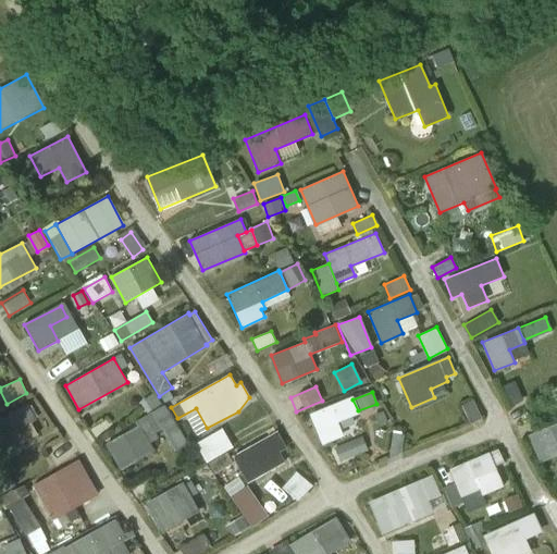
[(353,397),(310,415),(321,444),(343,435),(336,421),(358,413),(358,410),(353,399),(353,397)]
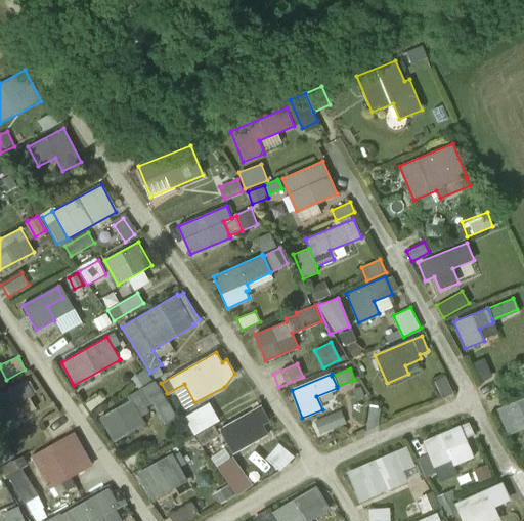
[(453,393),(445,376),(434,381),(442,398),(453,393)]
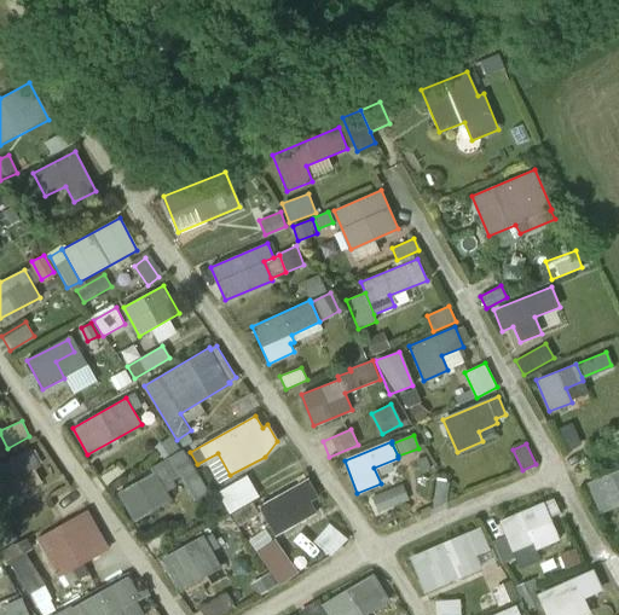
[(40,466),(30,448),(0,464),(0,487),(17,477),(40,466)]
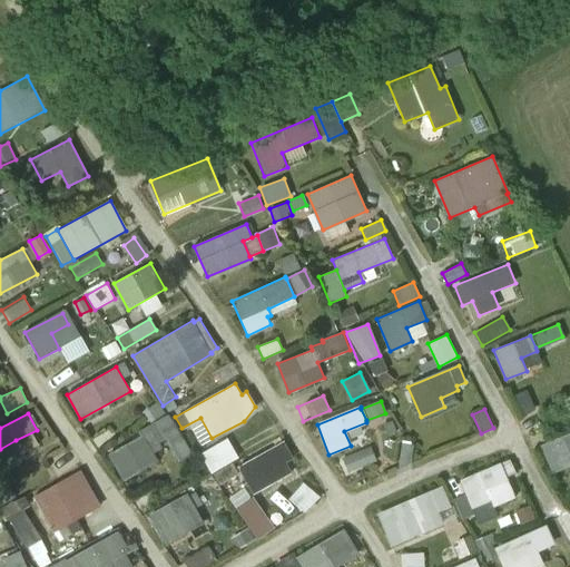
[(141,436),(108,455),(124,480),(158,460),(154,452),(161,447),(159,443),(167,439),(179,460),(192,453),(169,414),(139,432),(141,436)]
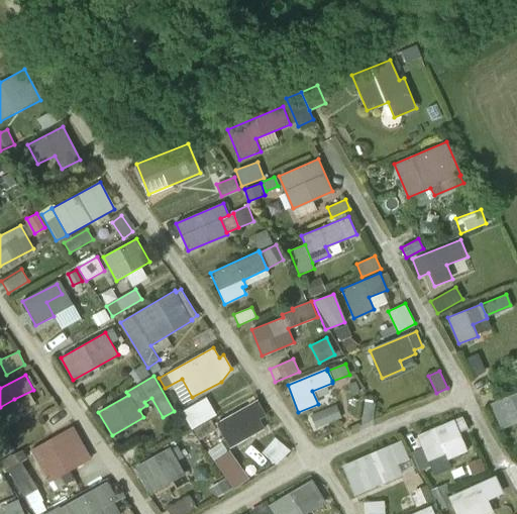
[(516,391),(491,402),(501,428),(516,422),(516,391)]
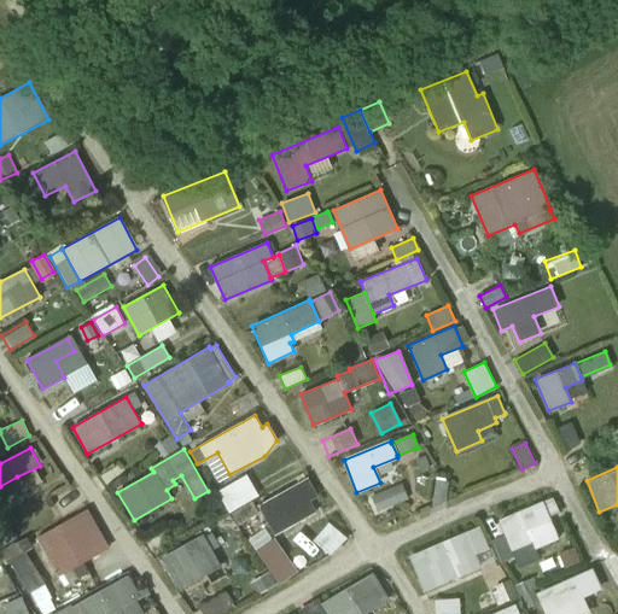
[(257,496),(246,475),(217,491),(228,512),(257,496)]
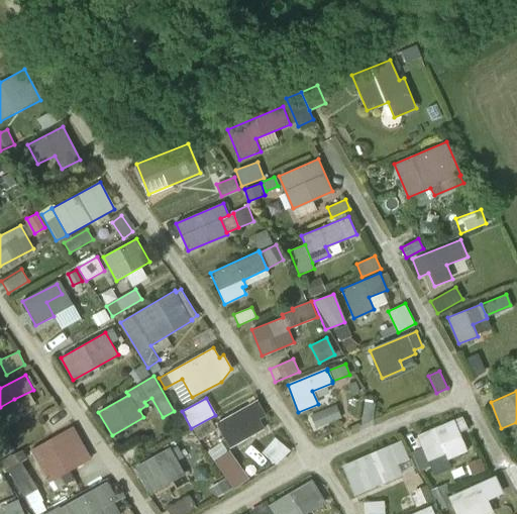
[(22,414),(14,399),(0,407),(0,420),(2,425),(22,414)]
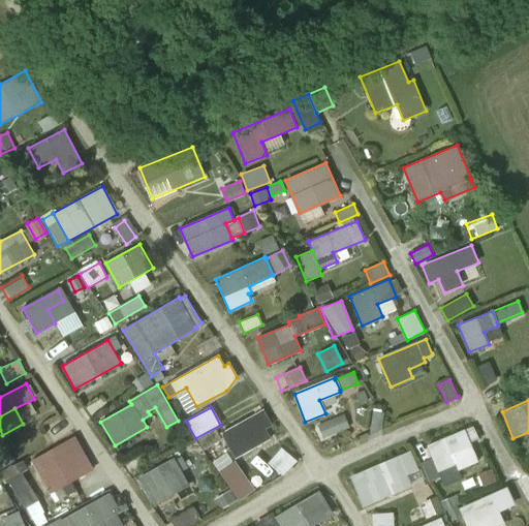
[(271,425),(262,409),(221,432),(236,457),(270,438),(265,428),(271,425)]
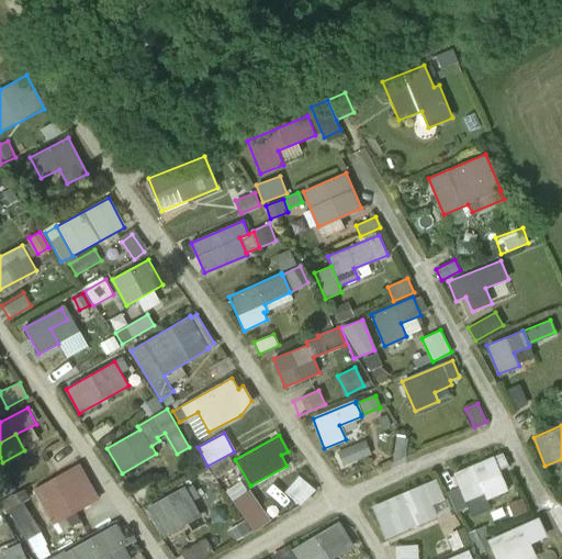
[(407,438),(396,436),(393,459),(405,455),(407,438)]
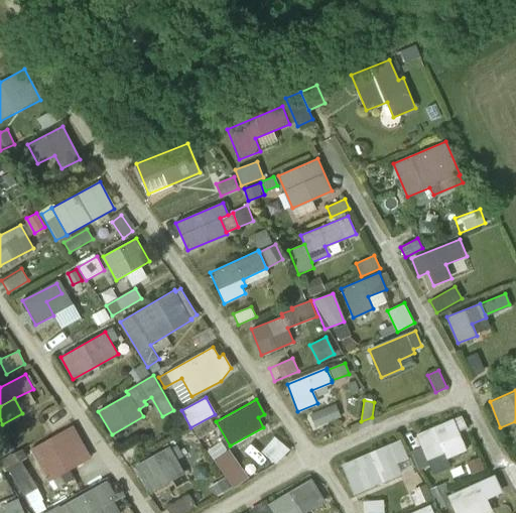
[(341,416),(336,404),(309,414),(314,426),(341,416)]
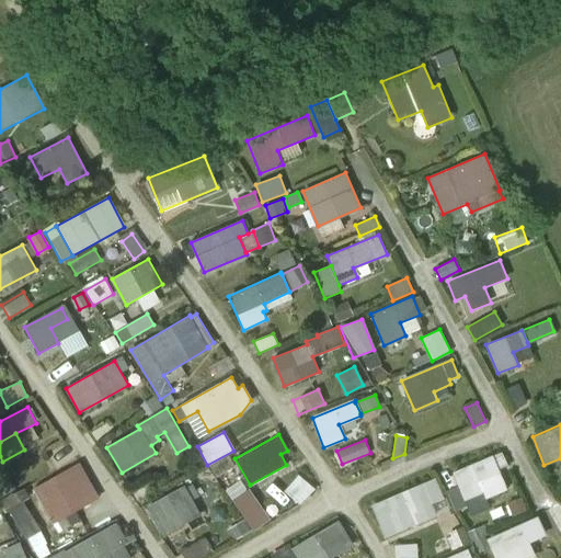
[(493,455),(453,471),(458,486),(464,500),(465,500),(482,492),(485,499),(506,490),(493,455)]
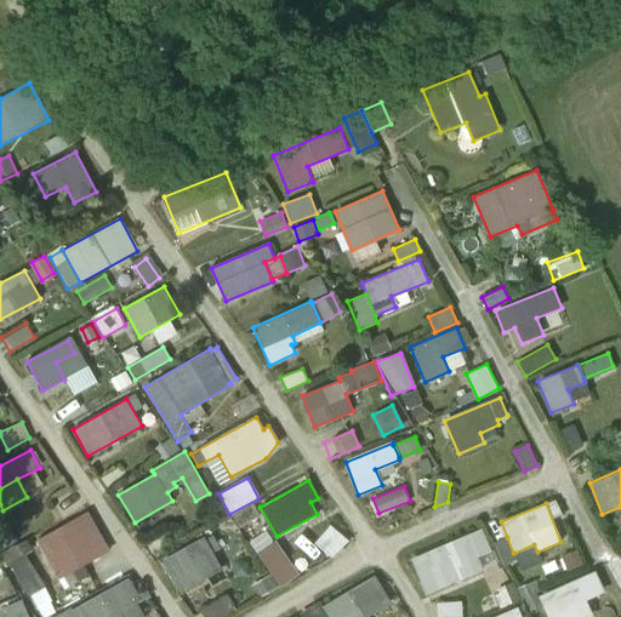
[(109,550),(87,512),(36,540),(58,578),(109,550)]
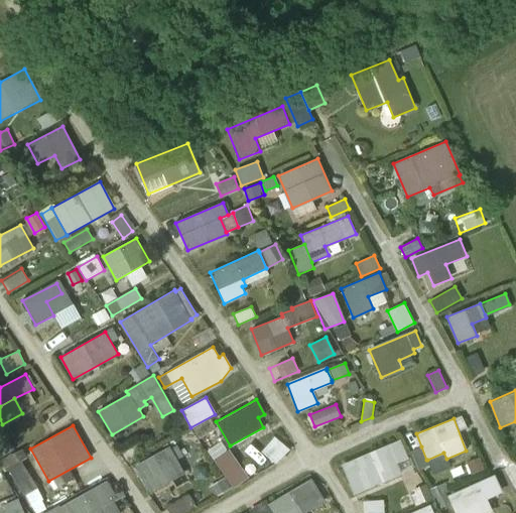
[(288,450),(274,436),(261,451),(275,464),(288,450)]
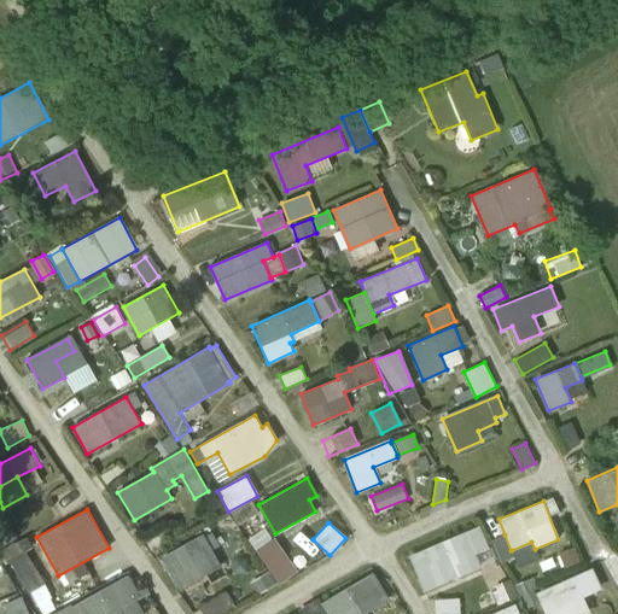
[(479,526),(409,556),(425,591),(481,567),(474,554),(489,548),(479,526)]
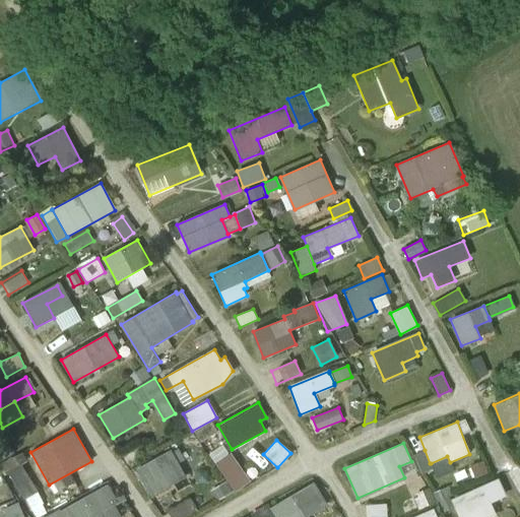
[(186,476),(171,450),(137,468),(152,496),(186,476)]
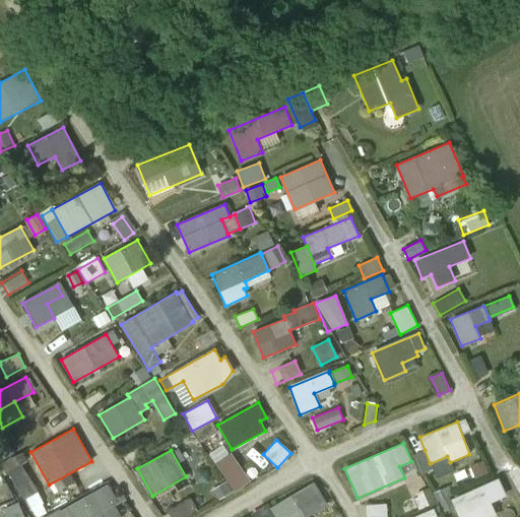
[(430,463),(425,450),(413,454),(421,472),(433,468),(431,463),(430,463)]
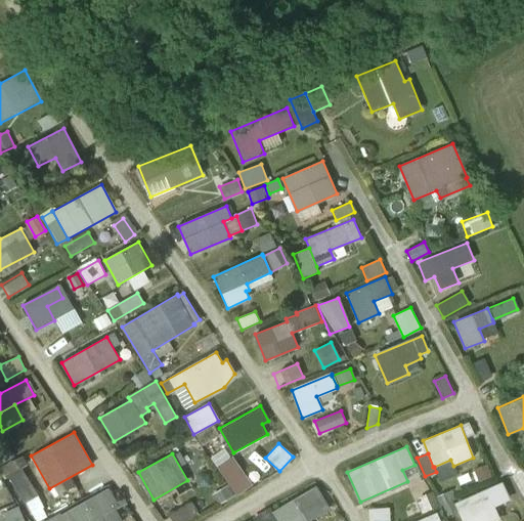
[(247,487),(230,457),(218,464),(228,484),(233,494),(247,487)]
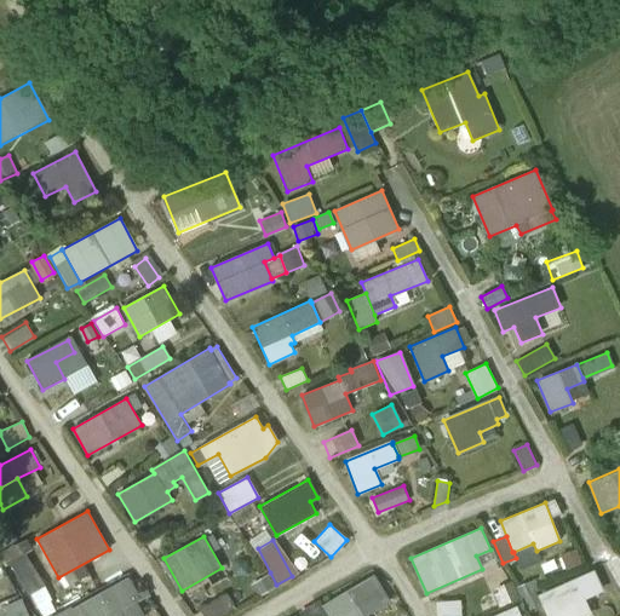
[(28,596),(45,585),(26,553),(9,563),(28,596)]
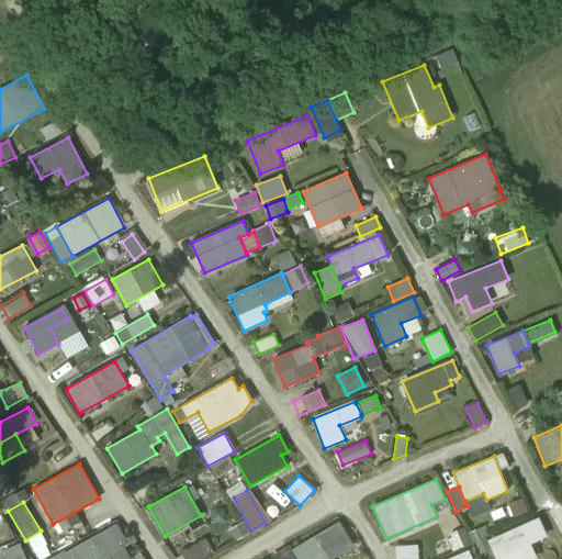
[(538,517),(487,539),(495,558),(532,558),(536,558),(529,544),(547,536),(538,517)]
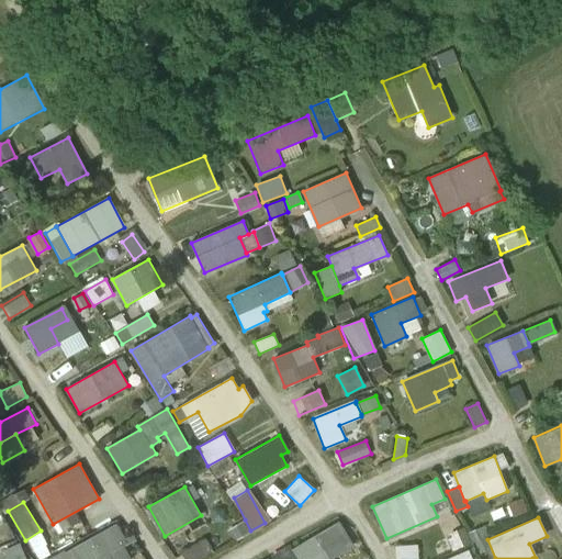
[(250,530),(245,520),(228,528),(234,539),(250,530)]
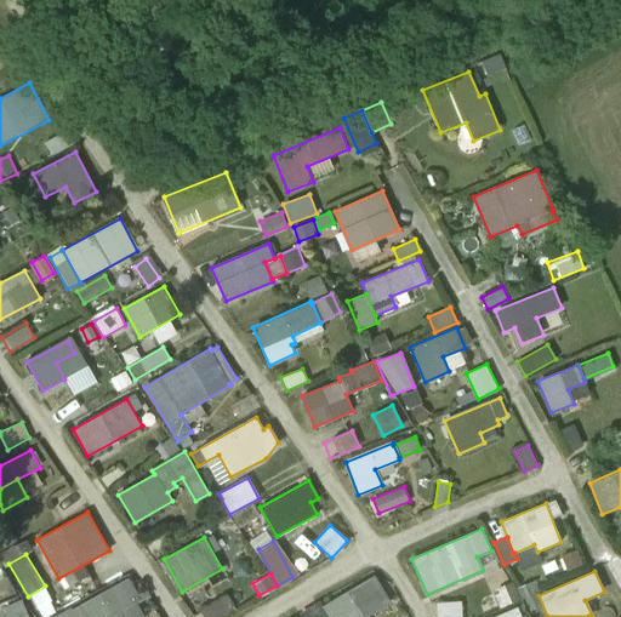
[(365,616),(391,603),(375,575),(323,605),(329,616),(365,616)]
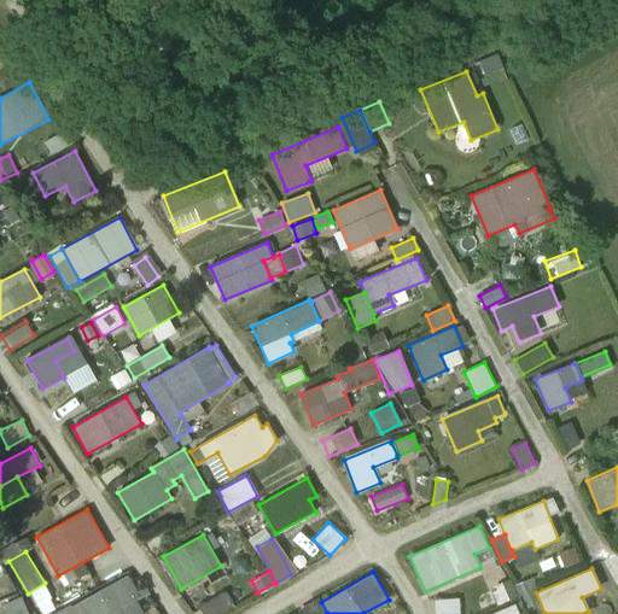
[(140,598),(129,576),(71,606),(70,604),(51,613),(144,613),(136,600),(140,598)]
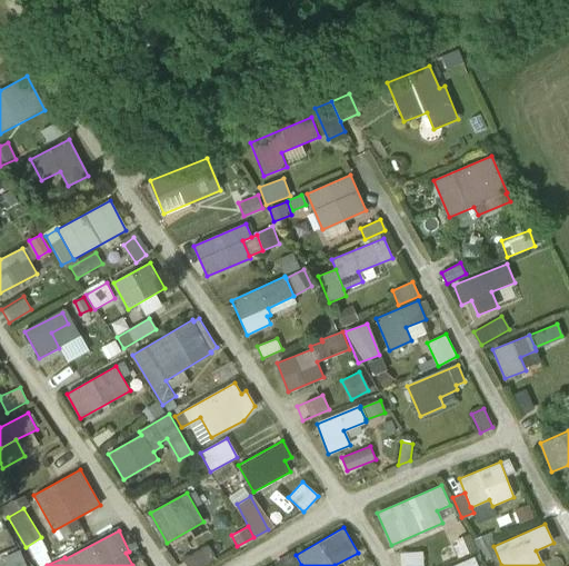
[(203,565),(217,559),(208,545),(185,558),(188,565),(203,565)]
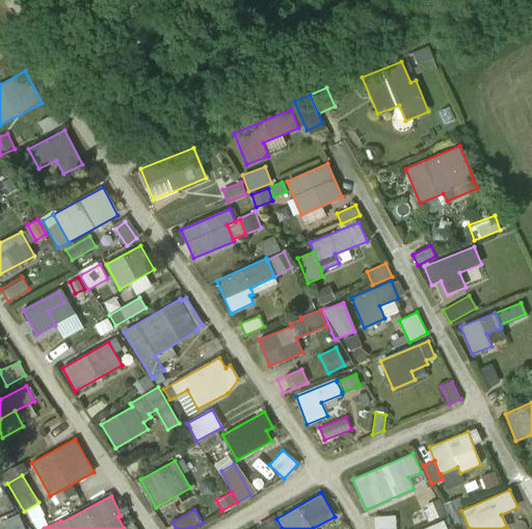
[(2,522),(5,528),(25,528),(20,514),(2,522)]
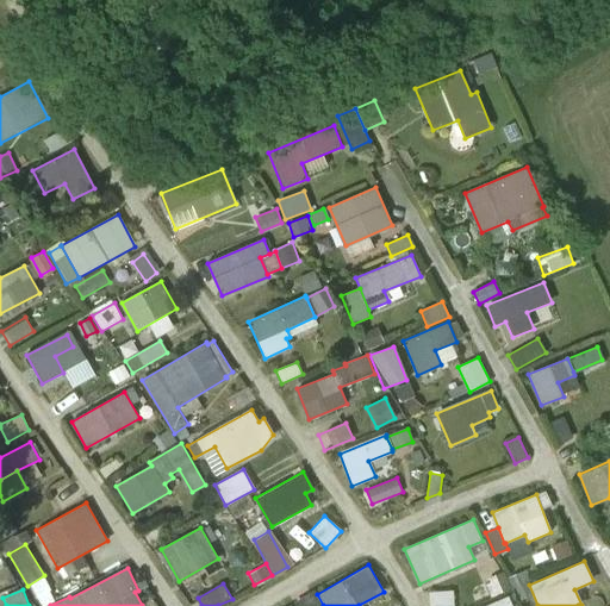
[(323,605),(317,594),(315,589),(292,603),(293,605),(323,605)]
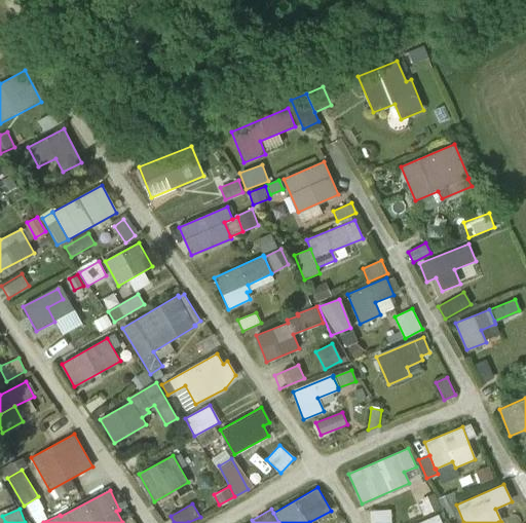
[(390,509),(370,510),(370,522),(371,522),(391,522),(390,509)]
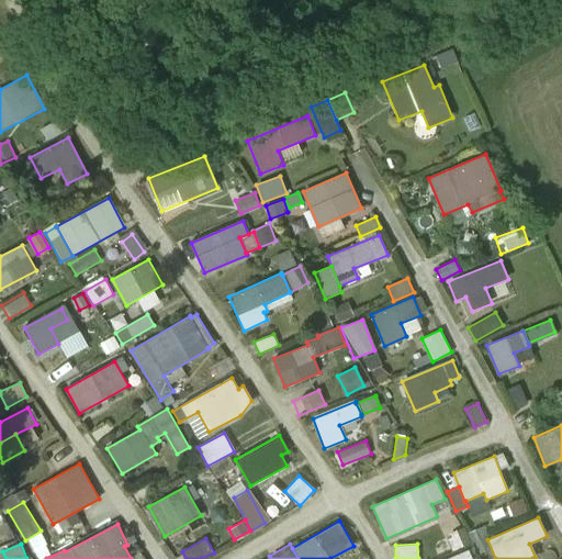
[(471,558),(468,549),(446,558),(471,558)]
